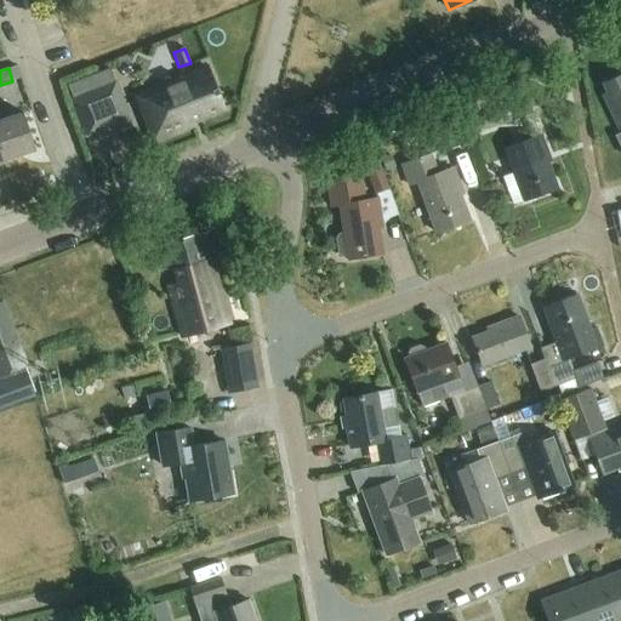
[(223,109),(208,68),(184,78),(186,81),(171,86),(170,84),(135,97),(142,114),(146,113),(149,124),(146,125),(153,142),(193,126),(192,123),(223,109)]
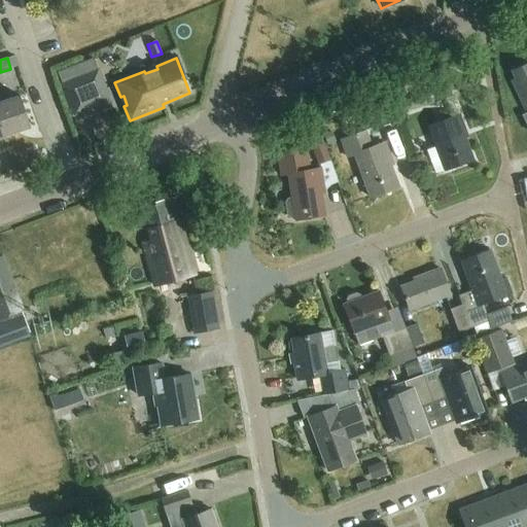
[(526,64),(513,72),(516,80),(512,82),(526,113),(526,64)]
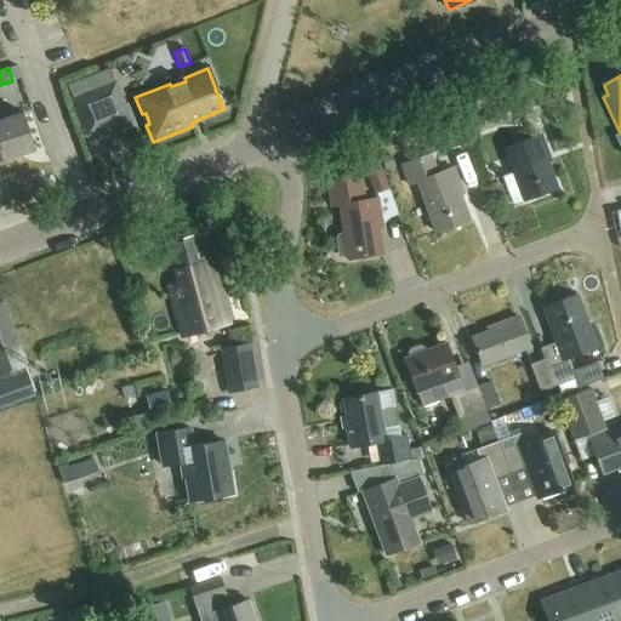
[(115,79),(68,98),(85,138),(132,120),(115,79)]
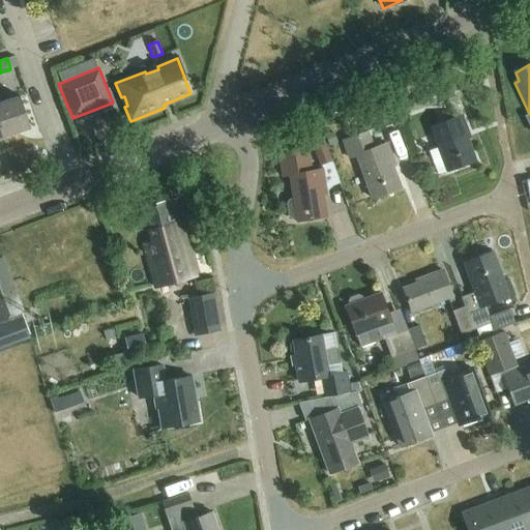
[(421,92),(422,95),(413,98),(417,111),(427,108),(427,109),(455,97),(450,82),(421,92)]
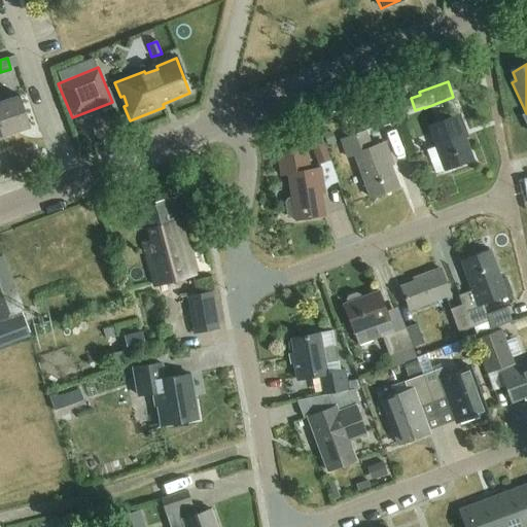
[(0,102),(0,116),(6,137),(31,128),(20,96),(0,102)]
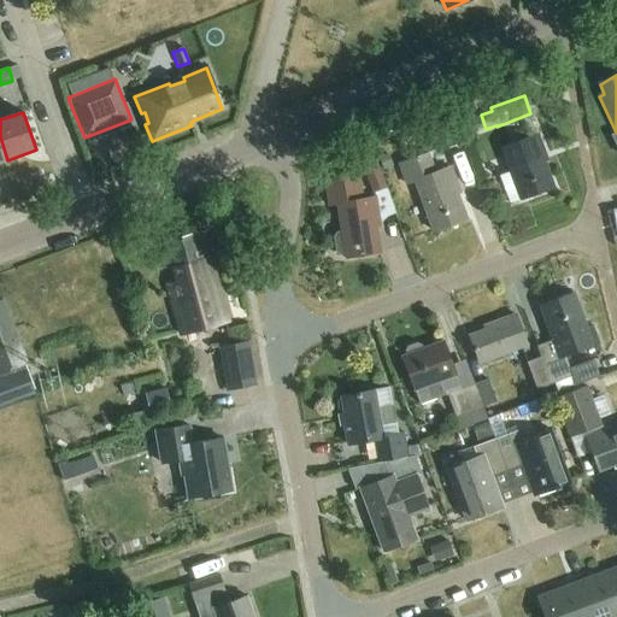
[(453,121),(436,125),(444,150),(462,145),(453,121)]
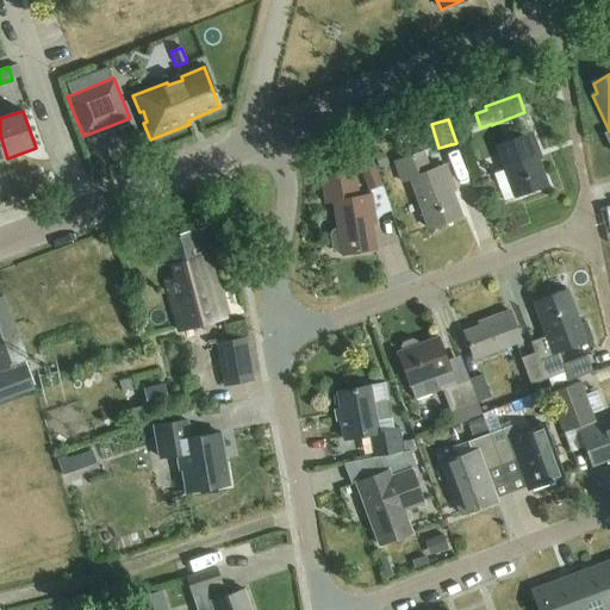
[(531,135),(497,147),(505,170),(495,175),(504,201),(515,198),(516,198),(548,187),(535,151),(537,150),(531,135)]
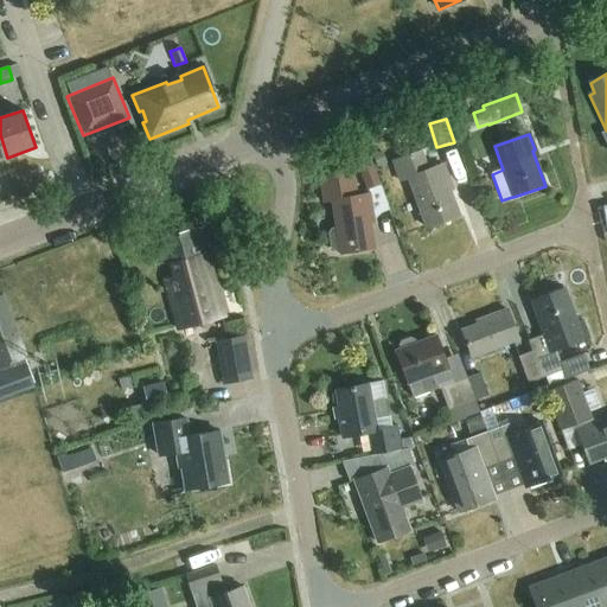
[(366,191),(381,186),(366,146),(352,152),(353,155),(366,191)]
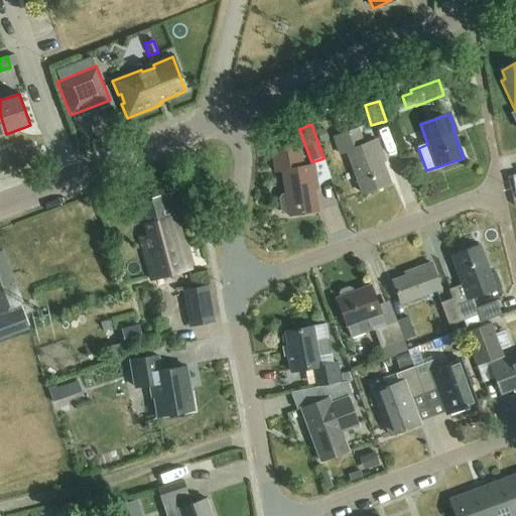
[(315,132),(319,142),(328,139),(324,129),(315,132)]
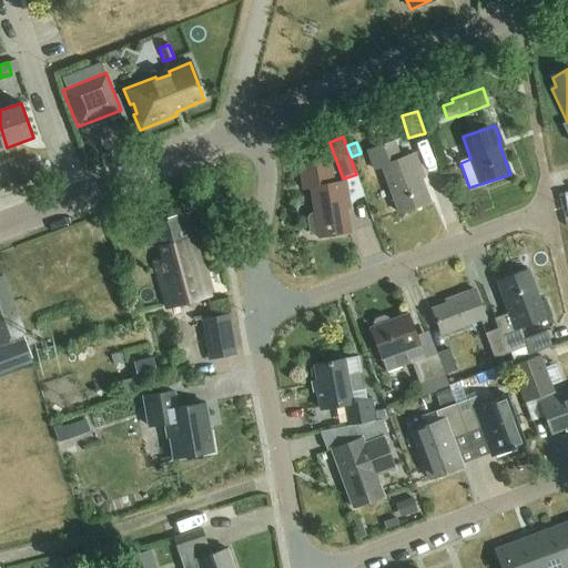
[(421,170),(415,154),(401,160),(395,142),(368,151),(376,171),(383,168),(401,214),(429,203),(417,171),(421,170)]
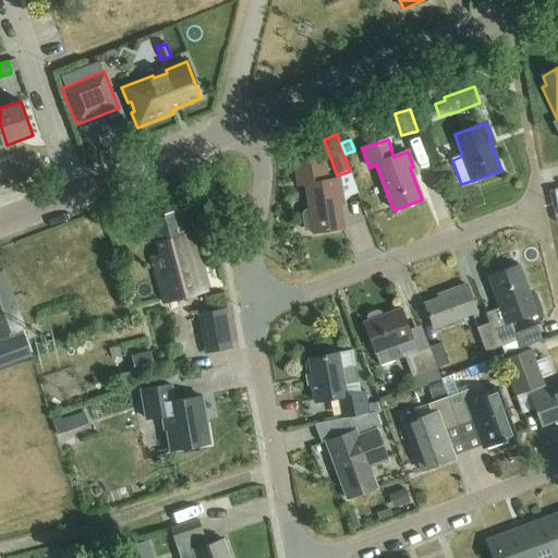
[(341,195),(339,180),(326,182),(322,161),(293,167),(298,189),(305,187),(310,211),(305,213),(303,217),(305,231),(310,233),(314,232),(315,235),(346,230),(339,195),(341,195)]
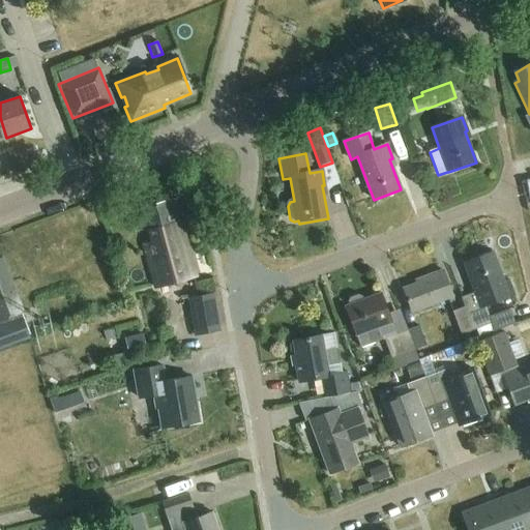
[(157,290),(198,278),(175,200),(142,209),(152,243),(145,245),(157,290)]
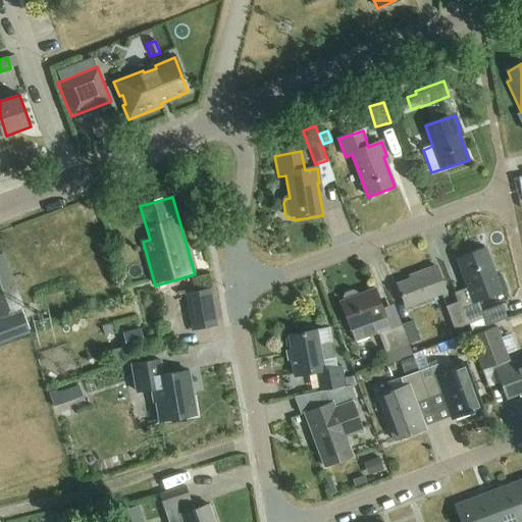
[(187,232),(197,230),(193,218),(184,220),(187,232)]
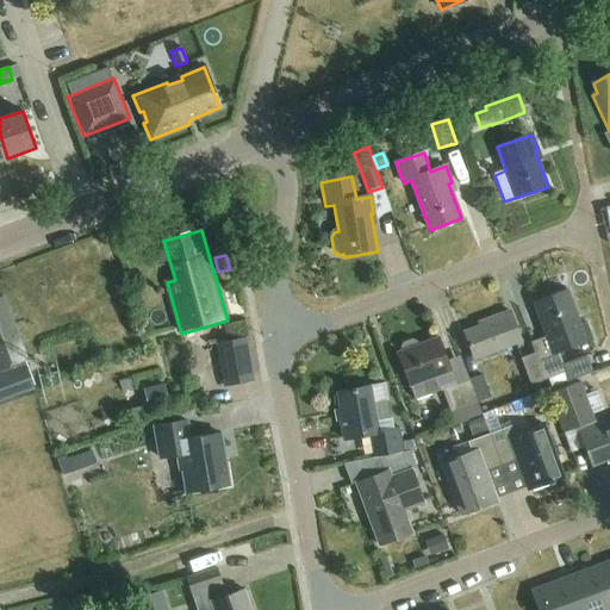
[(567,374),(564,365),(559,352),(590,341),(584,323),(579,324),(567,291),(534,303),(547,338),(529,346),(533,355),(543,383),(549,380),(552,387),(571,381),(568,373),(567,374)]
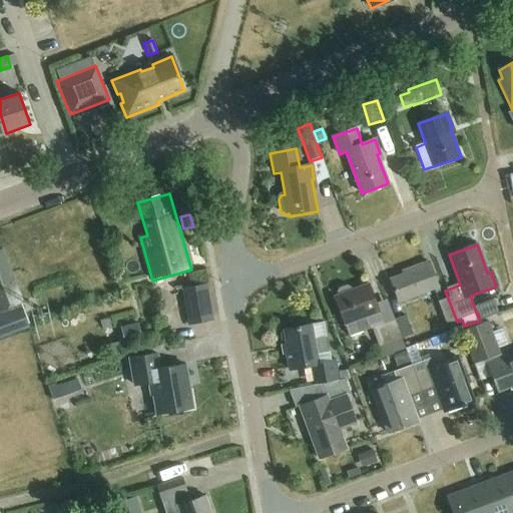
[(0,338),(28,328),(19,305),(23,304),(2,250),(0,250),(0,338)]
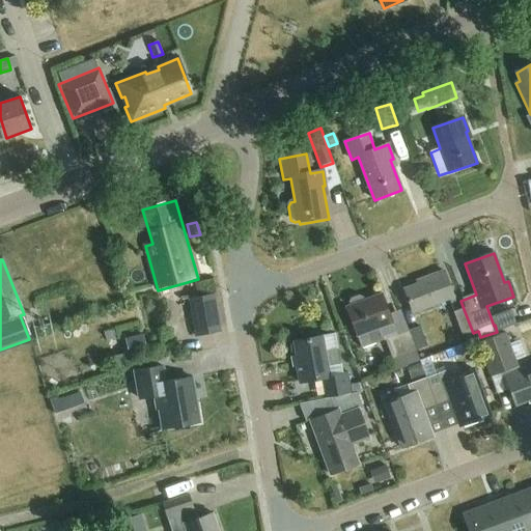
[(413,314),(454,299),(444,272),(417,282),(418,285),(404,290),(413,314)]
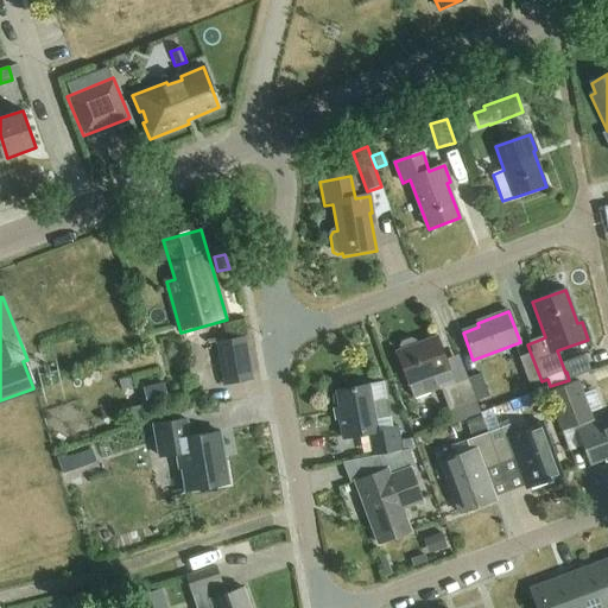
[(253,379),(245,337),(213,343),(221,385),(253,379)]
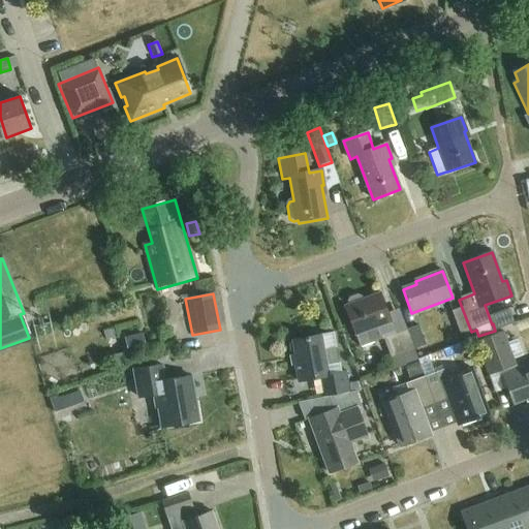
[(414,350),(407,330),(405,331),(398,309),(387,313),(380,293),(364,300),(363,297),(359,294),(350,298),(348,302),(349,305),(345,306),(361,347),(380,340),(384,339),(396,370),(416,362),(412,351),(414,350)]
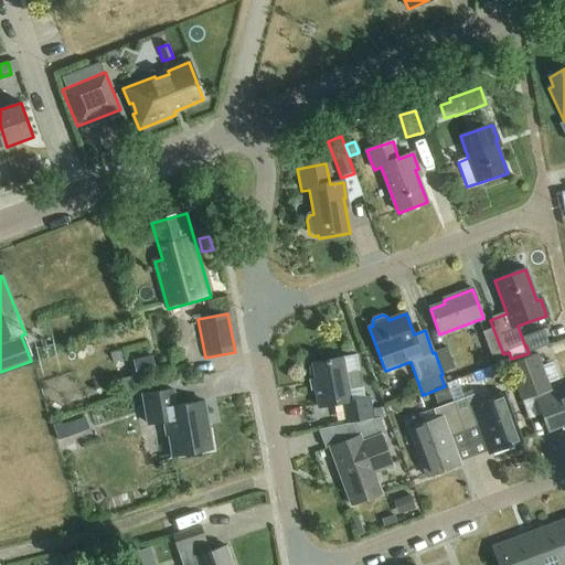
[(503,354),(493,329),(483,333),(492,359),(503,354)]
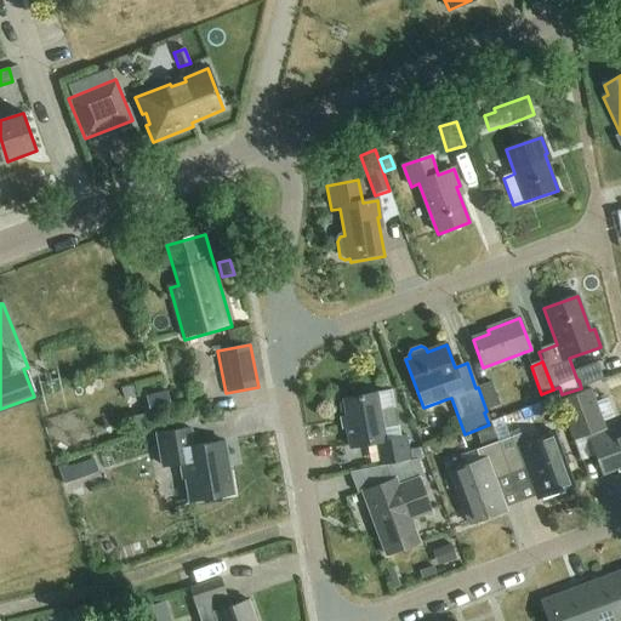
[(489,383),(478,387),(486,411),(499,406),(489,383)]
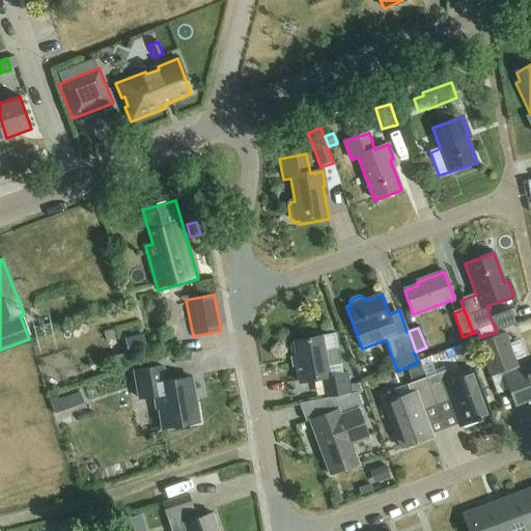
[(482,352),(491,376),(515,368),(503,333),(480,341),(483,351),(482,352)]
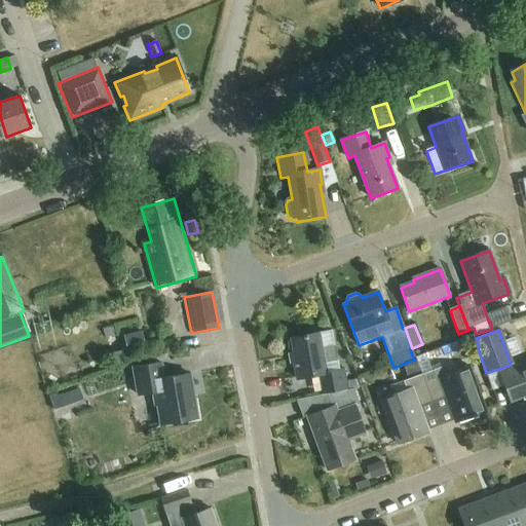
[(113,365),(124,362),(124,361),(129,359),(127,353),(145,349),(141,333),(123,337),(125,346),(122,352),(110,354),(113,365)]
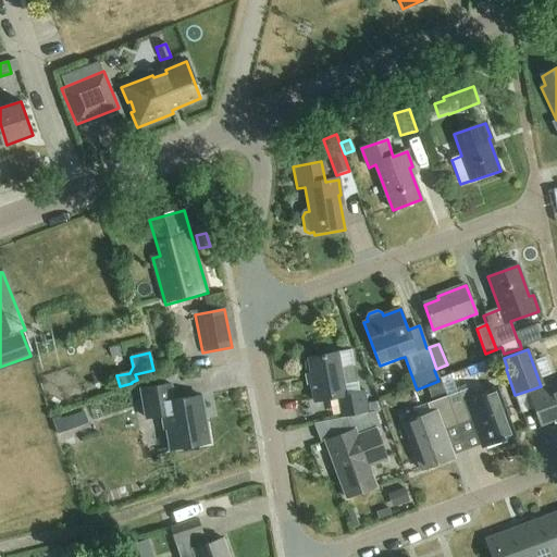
[(343,419),(370,415),(366,392),(346,395),(345,385),(358,383),(355,368),(342,370),(338,354),(309,359),(314,386),(312,386),(314,403),(338,398),(343,419)]
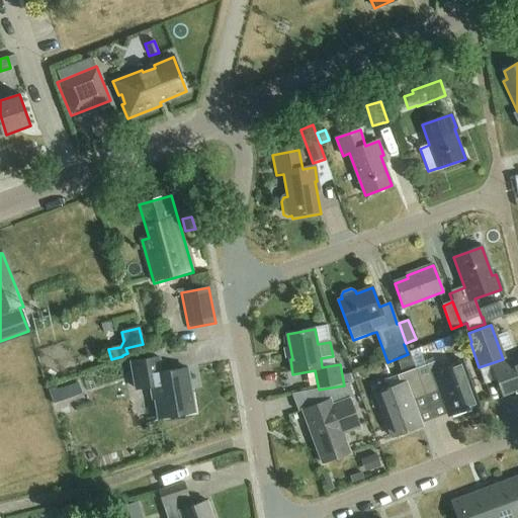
[(400,374),(416,368),(411,355),(395,361),(400,374)]
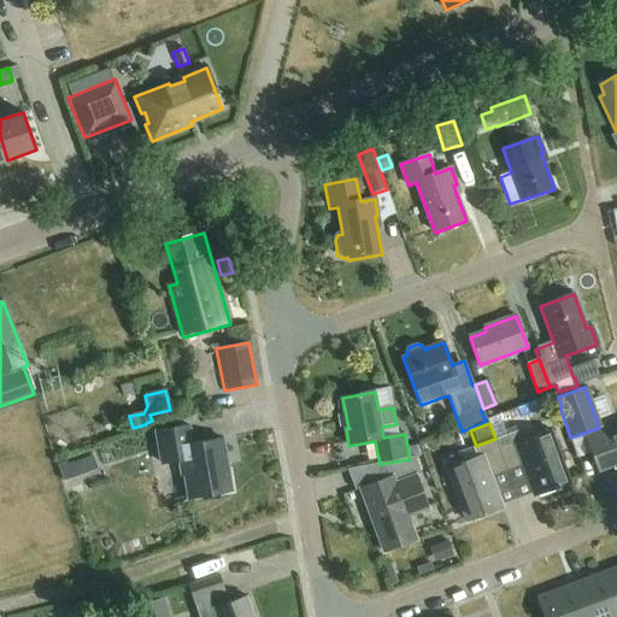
[(192,445),(188,427),(157,432),(162,464),(178,462),(181,477),(184,476),(188,499),(231,492),(223,440),(192,445)]
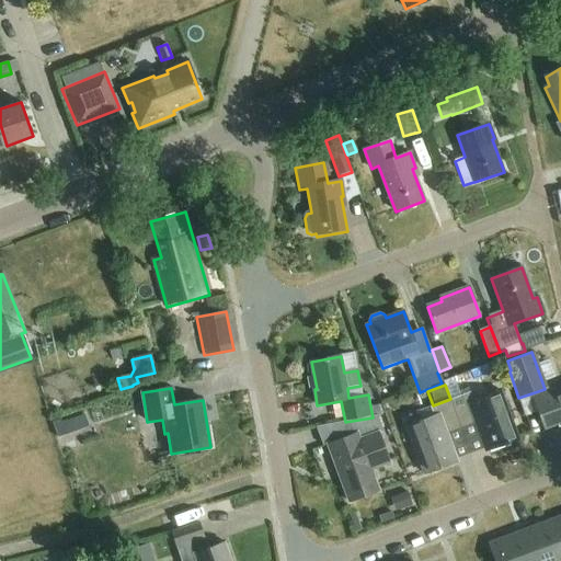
[(546,430),(560,424),(560,388),(534,398),(546,430)]
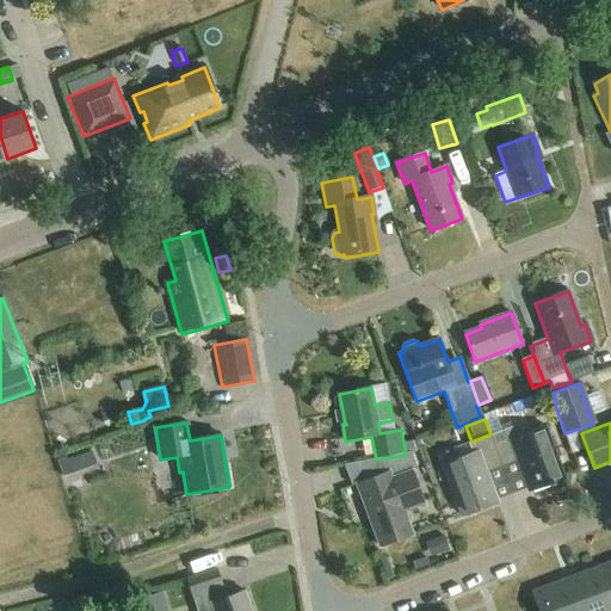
[(512,429),(491,437),(503,467),(517,461),(529,493),(565,480),(545,427),(516,438),(512,429)]
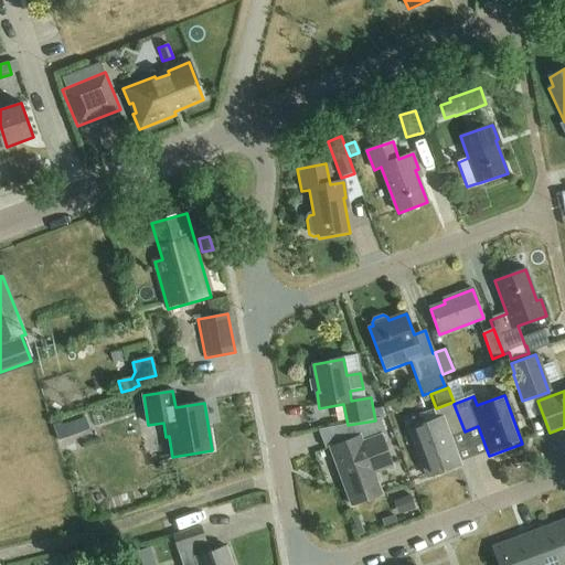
[(460,466),(459,461),(449,437),(465,432),(454,404),(434,412),(420,416),(424,425),(409,430),(427,479),(460,466)]
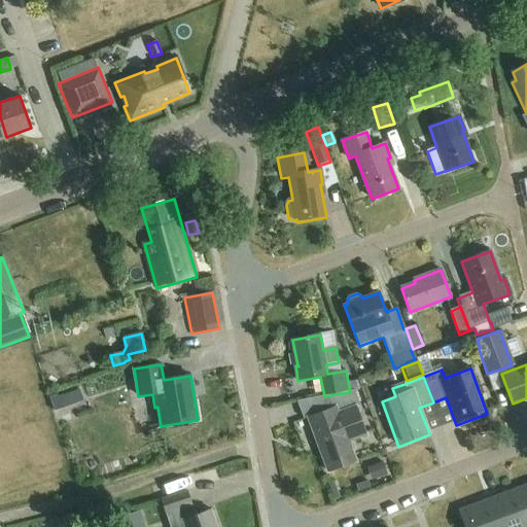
[(354,391),(350,392),(324,396),(316,398),(321,414),(308,419),(327,472),(356,462),(348,442),(365,435),(355,407),(359,406),(354,391)]
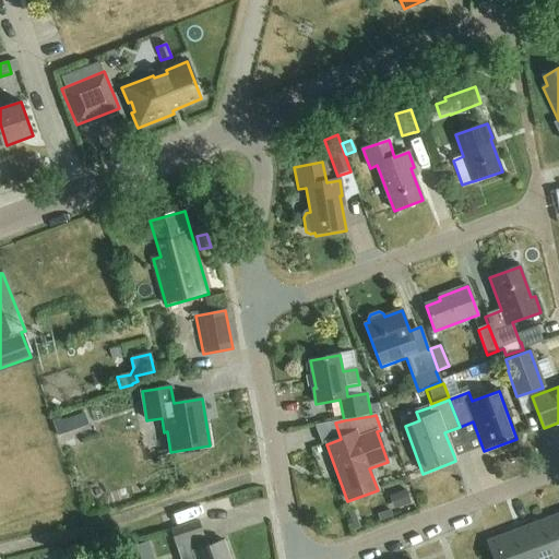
[(404,490),(387,497),(392,511),(409,504),(404,490)]
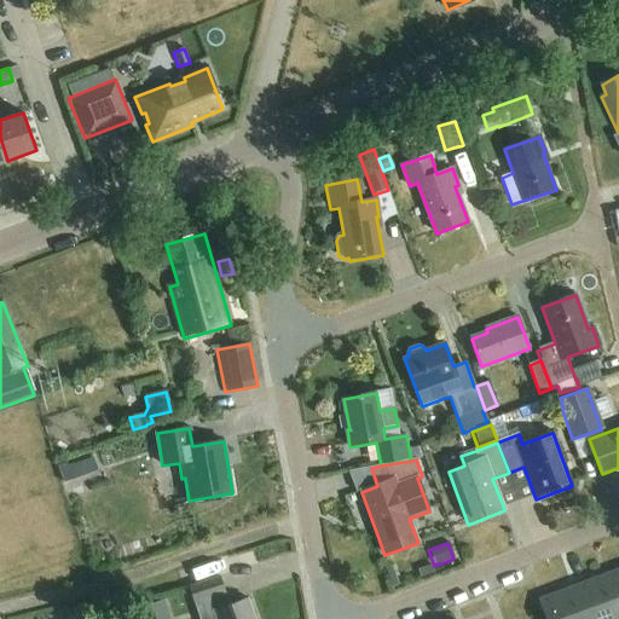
[(185,578),(190,591),(198,618),(255,618),(249,601),(230,607),(225,593),(224,593),(219,577),(218,578),(214,568),(185,578)]
